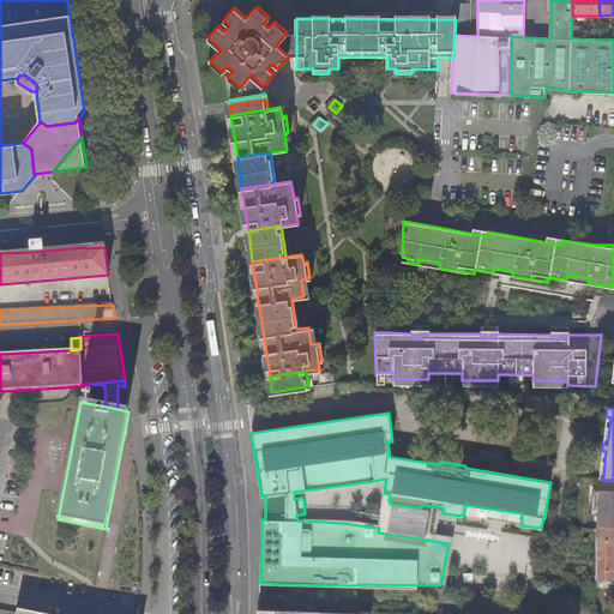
[(613,480),(601,480),(599,503),(613,503),(613,480)]
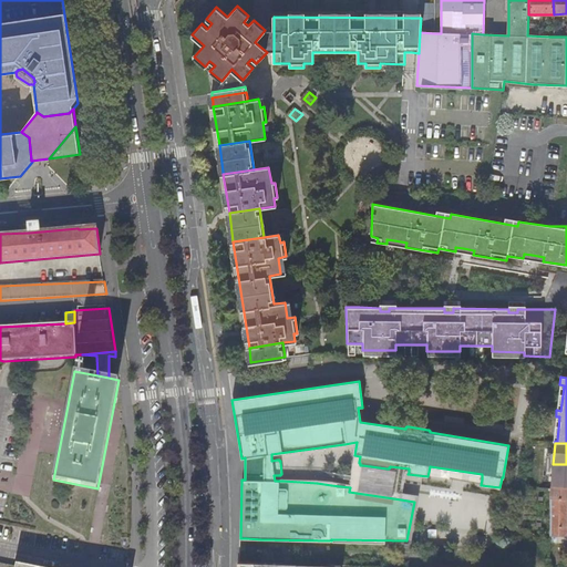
[(349,492),(401,500),(402,493),(405,472),(409,472),(409,468),(390,466),(390,467),(389,467),(389,468),(388,468),(387,468),(362,465),(361,465),(360,465),(360,464),(360,463),(359,463),(359,462),(360,456),(354,455),(350,487),(349,492)]
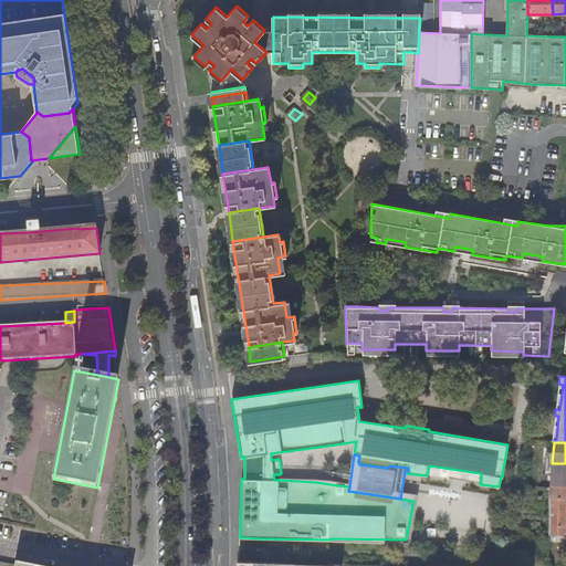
[(565,486),(551,488),(549,500),(551,519),(549,534),(565,535),(565,524),(565,486)]
